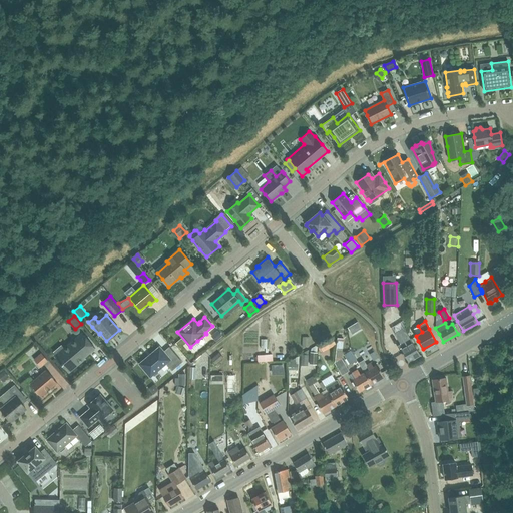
[(397,346),(399,349),(404,358),(405,357),(409,363),(420,355),(404,328),(395,334),(401,344),(397,346)]
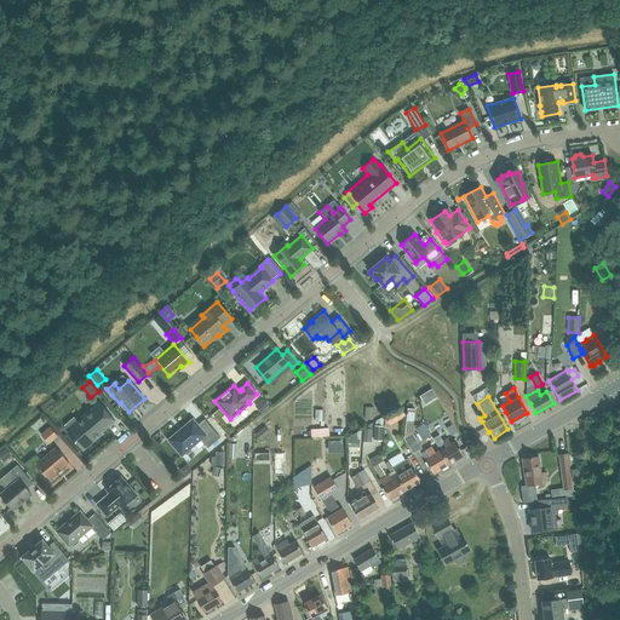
[(264,400),(257,405),(260,411),(268,405),(264,400)]
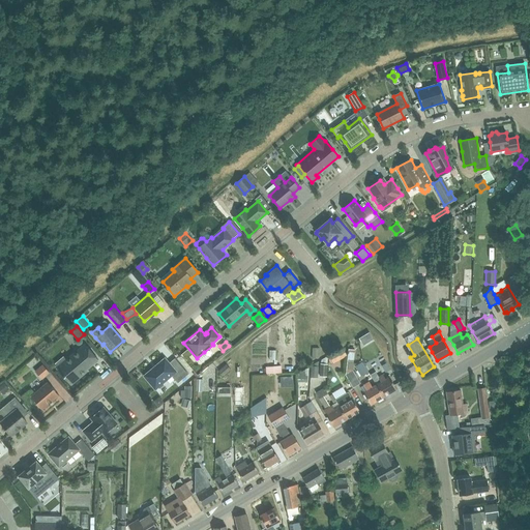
[(98,360),(92,352),(85,344),(56,367),(71,385),(82,377),(81,376),(98,360)]
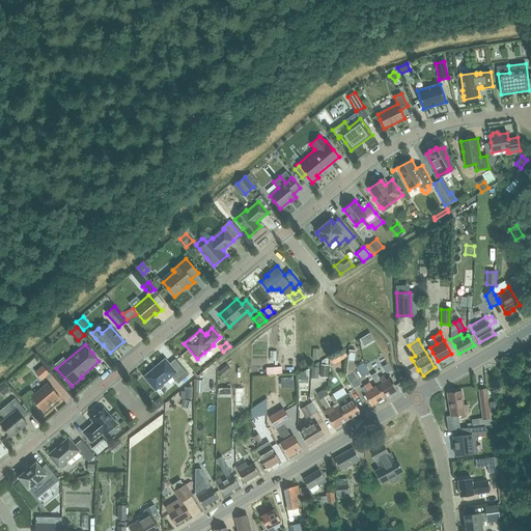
[(312,347),(311,359),(319,359),(319,347),(312,347)]
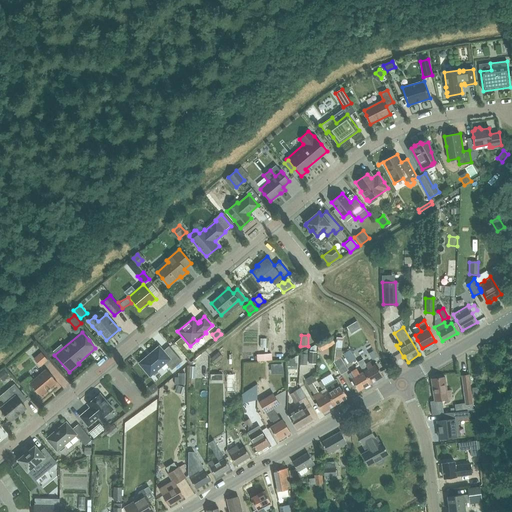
[(336,342),(333,362),(341,375),(348,370),(340,357),(343,337),(337,336),(336,342)]
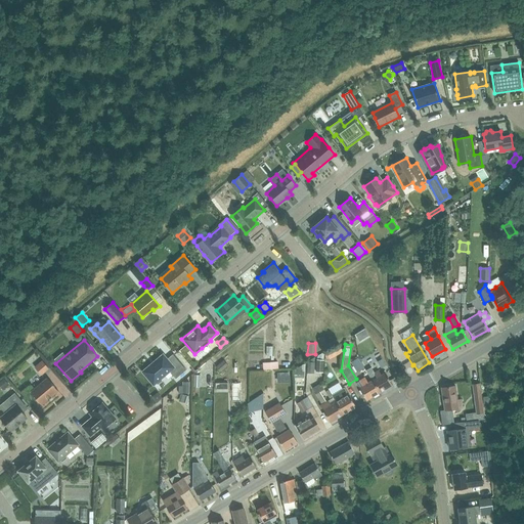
[(343,351),(340,346),(338,346),(326,352),(326,358),(343,351)]
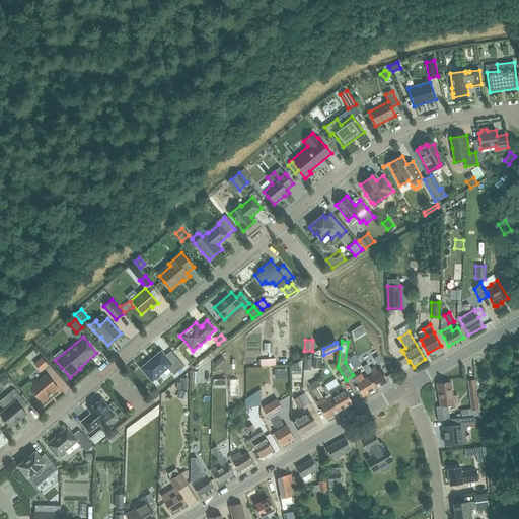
[(313,369),(320,369),(321,357),(320,357),(321,349),(314,353),(314,356),(313,356),(313,369)]
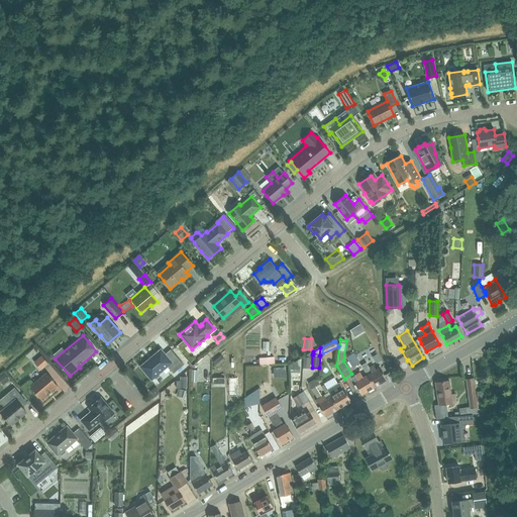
[(148,360),(140,367),(151,380),(153,378),(156,379),(160,376),(160,373),(168,367),(174,374),(184,365),(171,349),(165,354),(161,349),(153,356),(153,358),(150,360),(148,360)]
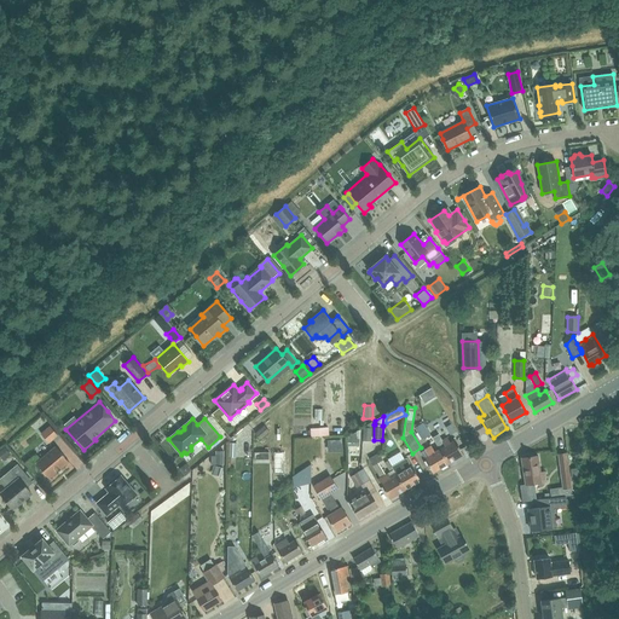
[(424,422),(414,426),(417,440),(429,438),(424,422)]
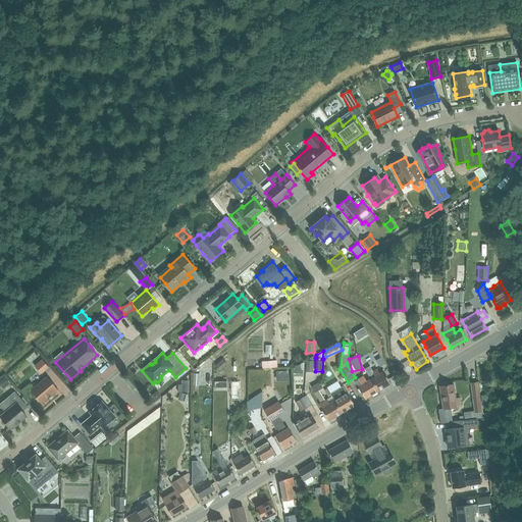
[(219,371),(227,364),(222,358),(215,365),(219,371)]
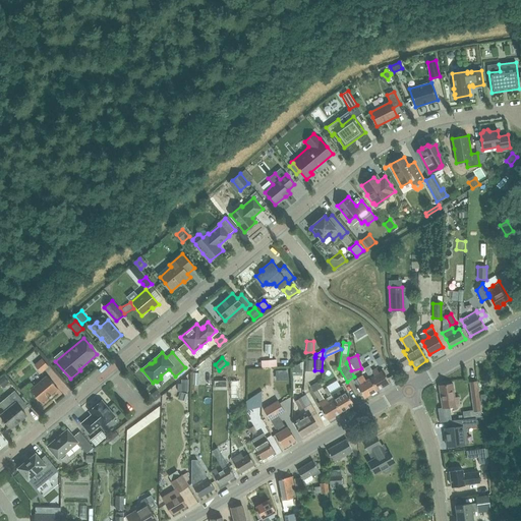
[(42,358),(35,365),(42,373),(49,366),(42,358)]
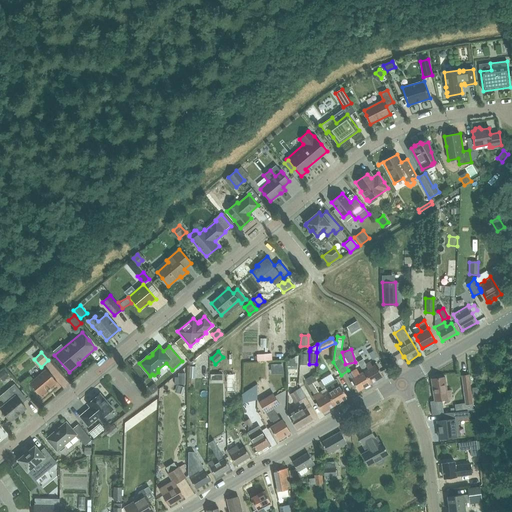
[(287,361),(288,369),(297,369),(296,356),(287,361)]
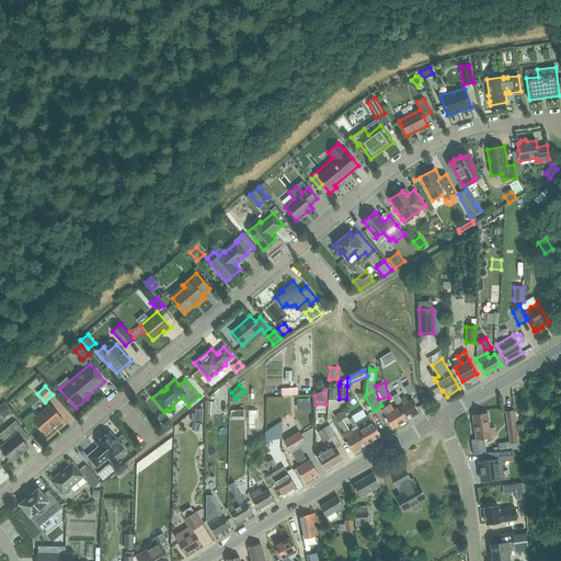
[(403,398),(413,416),(421,412),(414,402),(412,399),(408,401),(405,397),(403,398)]
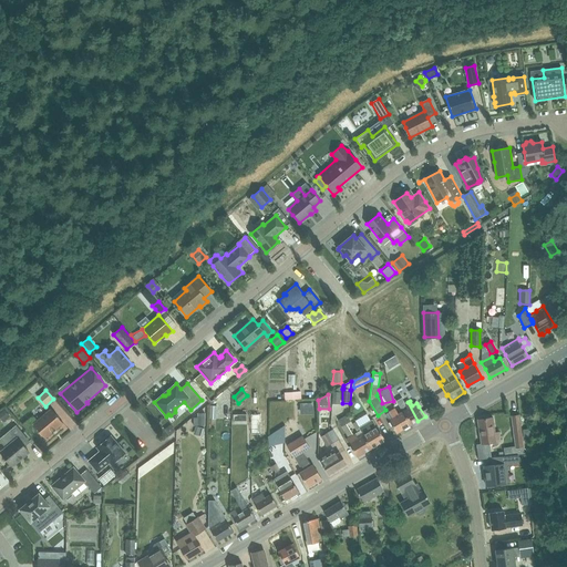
[(403,411),(411,424),(418,421),(408,402),(405,403),(408,408),(403,411)]
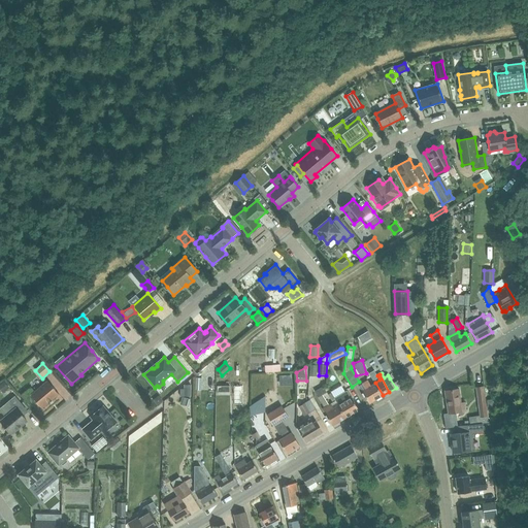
[(31,395),(41,408),(59,394),(47,381),(31,395)]
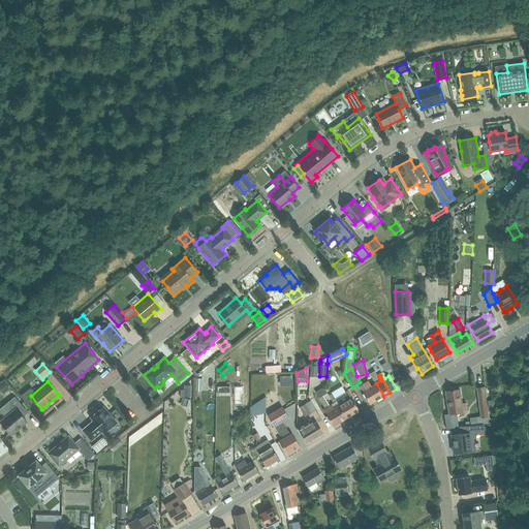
[(4,382),(0,385),(0,389),(3,394),(9,389),(4,382)]
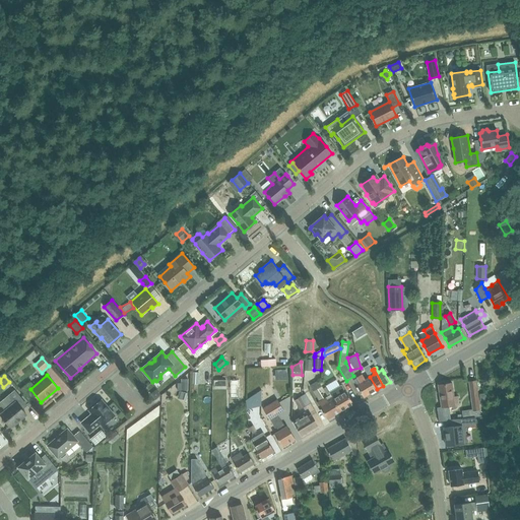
[(364,397),(377,389),(370,377),(365,380),(362,376),(358,378),(361,382),(356,385),(364,397)]
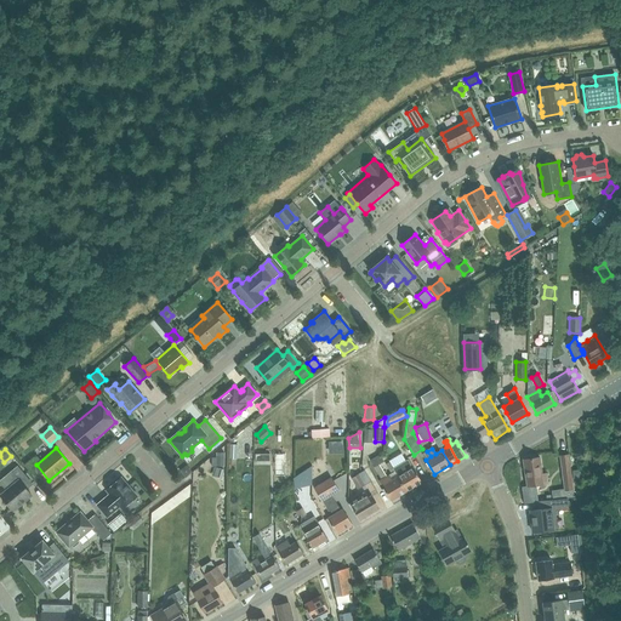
[(224,466),(224,453),(216,453),(216,457),(212,457),(211,466),(224,466)]
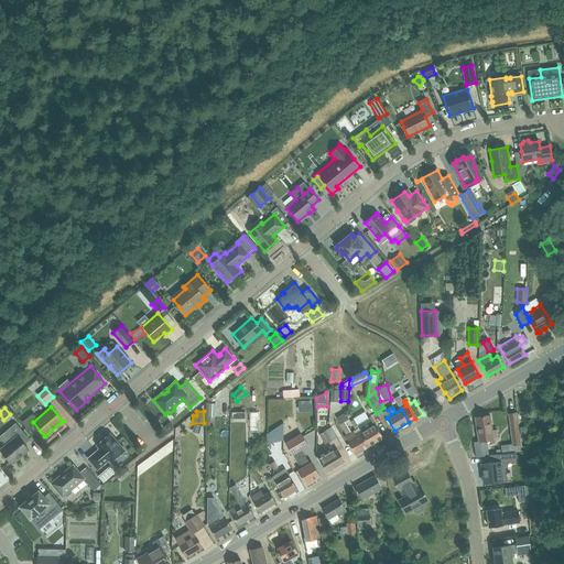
[(260,412),(249,412),(250,432),(260,432),(260,412)]
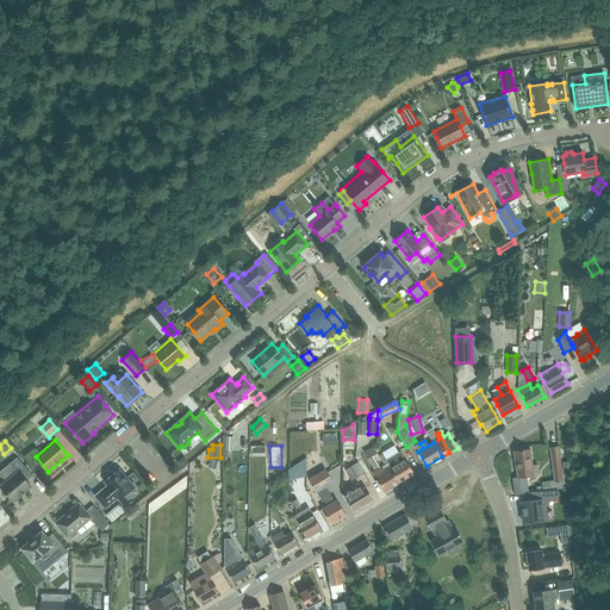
[(385,491),(392,487),(380,467),(380,468),(373,456),(377,453),(373,447),(363,452),(375,471),(373,472),(385,491)]
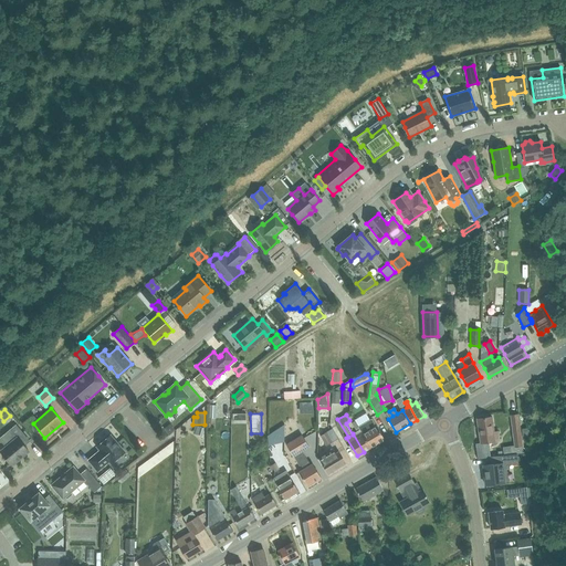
[(511,415),(514,438),(516,447),(523,447),(519,415),(511,415)]
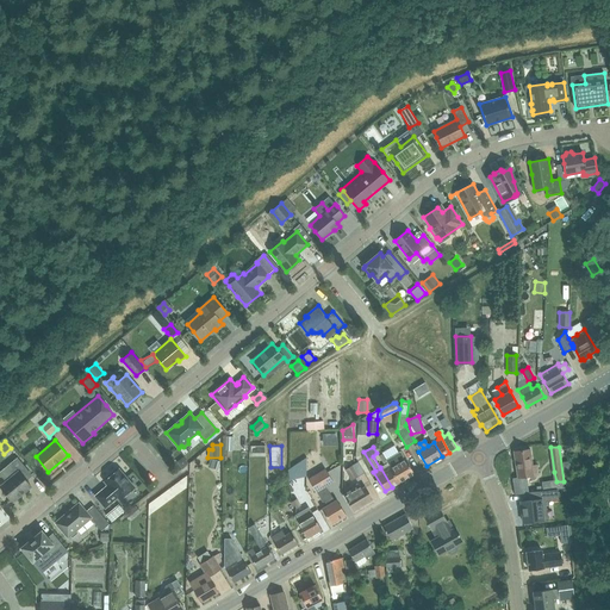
[(518,478),(539,474),(537,465),(533,466),(529,449),(515,452),(518,478)]
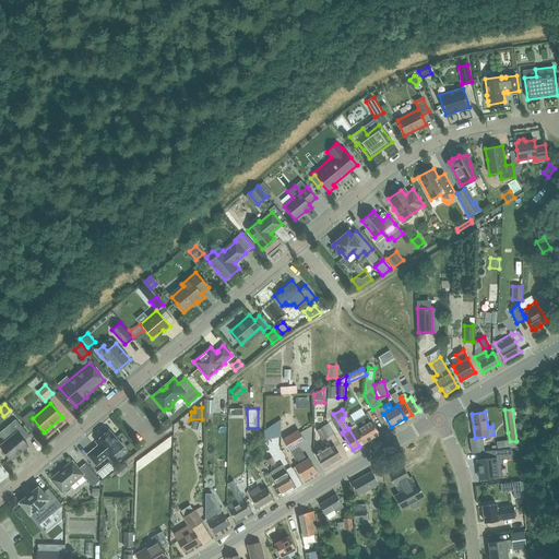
[(367,414),(354,421),(355,424),(355,425),(366,442),(380,433),(372,420),(367,414)]
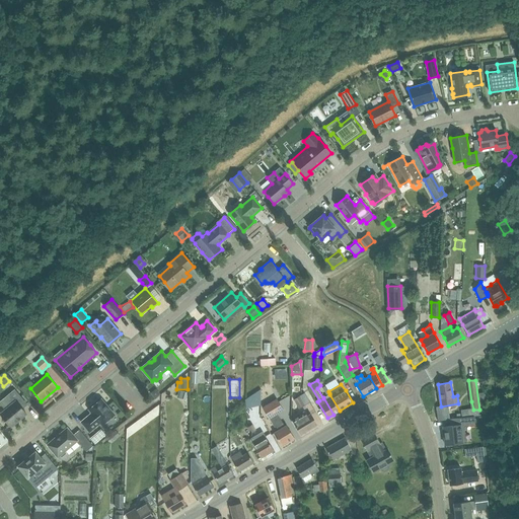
[(1,414),(4,419),(11,427),(26,414),(18,403),(23,399),(14,389),(0,400),(0,403),(5,410),(1,414)]
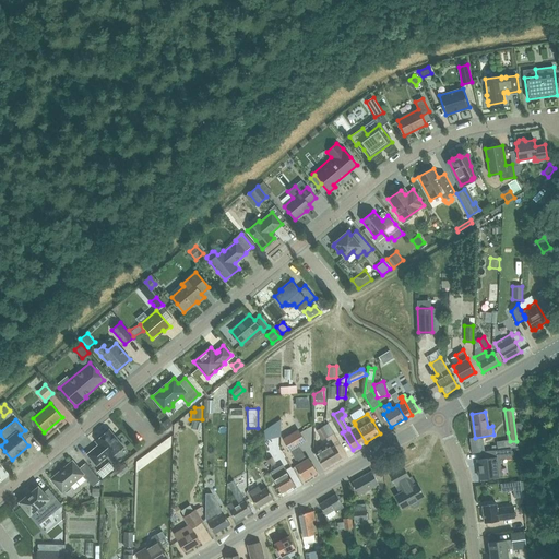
[(193,420),(190,428),(199,431),(201,423),(193,420)]
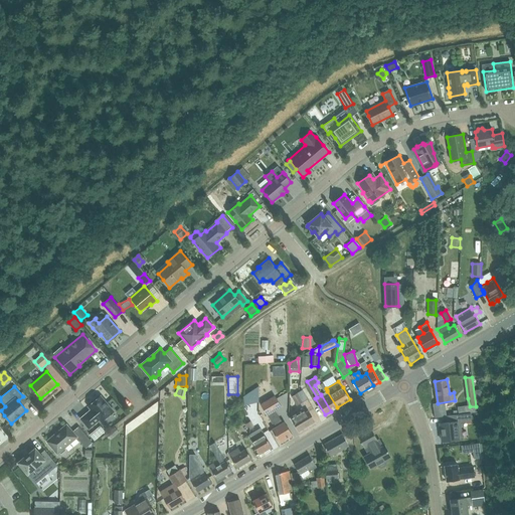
[(297,405),(308,399),(303,390),(292,396),(297,405)]
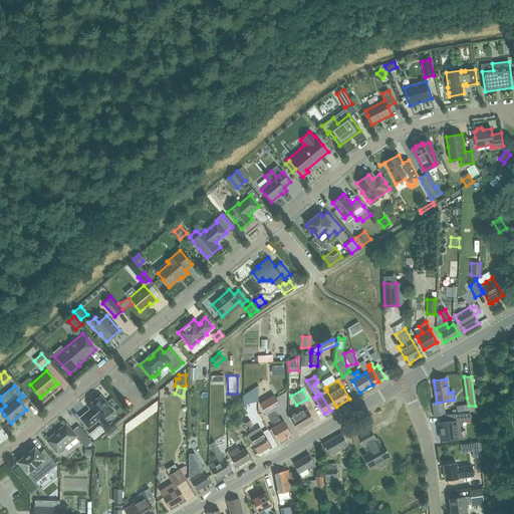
[(244,404),(251,403),(251,391),(243,396),(244,404)]
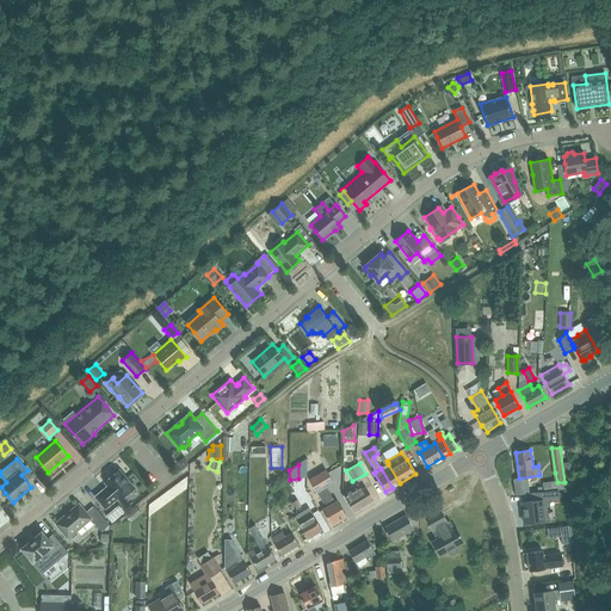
[(400,483),(388,464),(381,468),(393,488),(400,483)]
